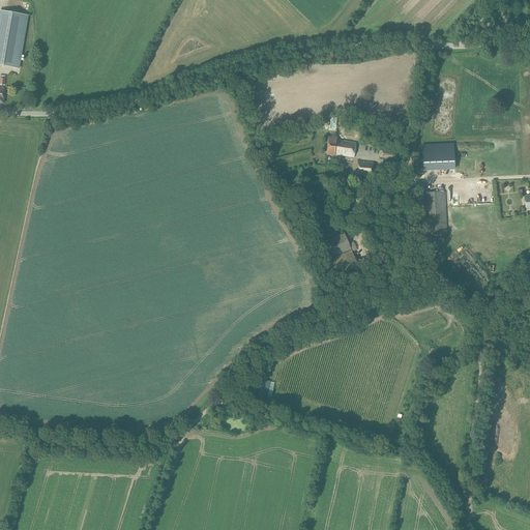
[(27,16),(0,10),(0,65),(19,68),(27,16)]
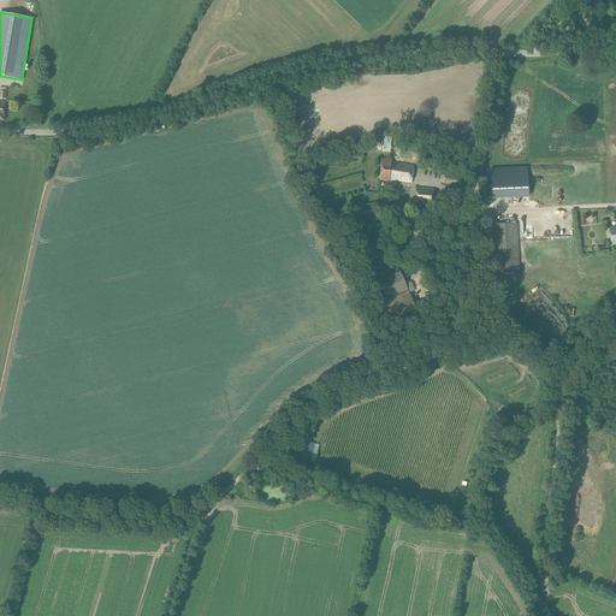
[(412,183),(414,166),(390,163),(391,160),(381,159),(379,179),(389,181),(389,179),(412,183)]
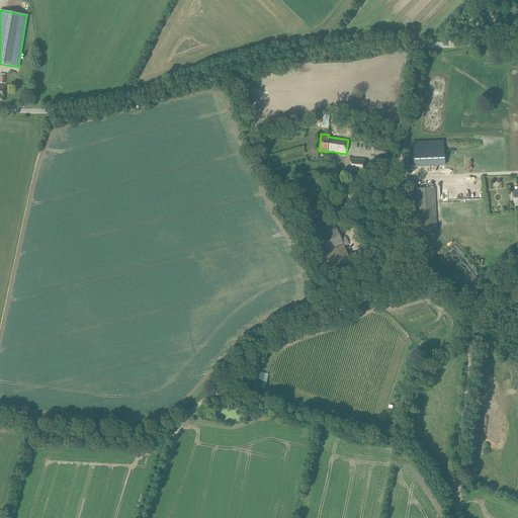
[(443,141),(412,142),(414,167),(444,165),(443,141)]
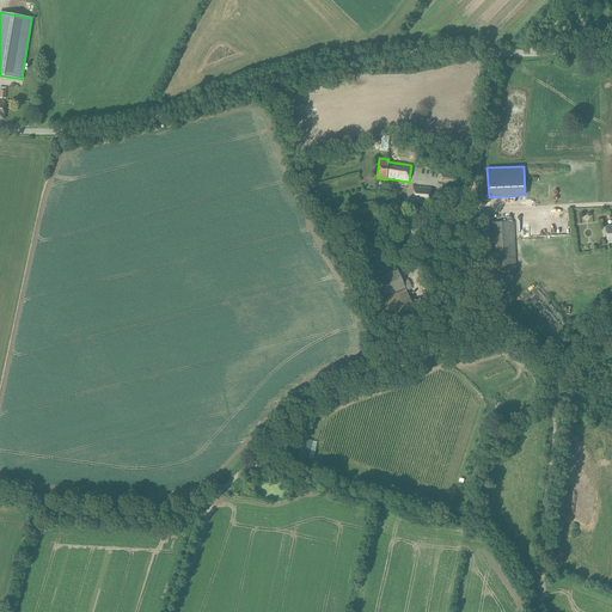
[(457,184),(459,176),(440,172),(439,181),(457,184)]
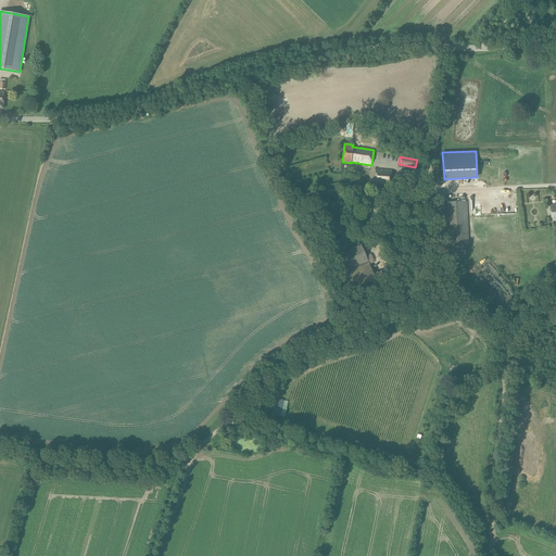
[(390,184),(391,172),(375,172),(374,184),(390,184)]
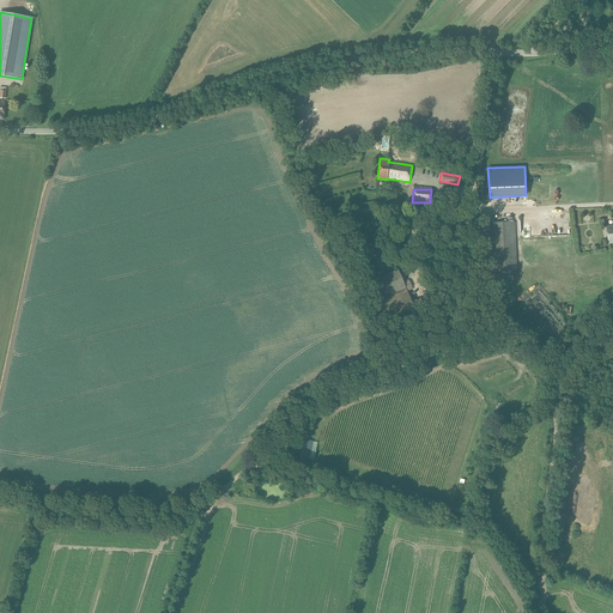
[(384,201),(375,204),(377,213),(387,210),(384,201)]
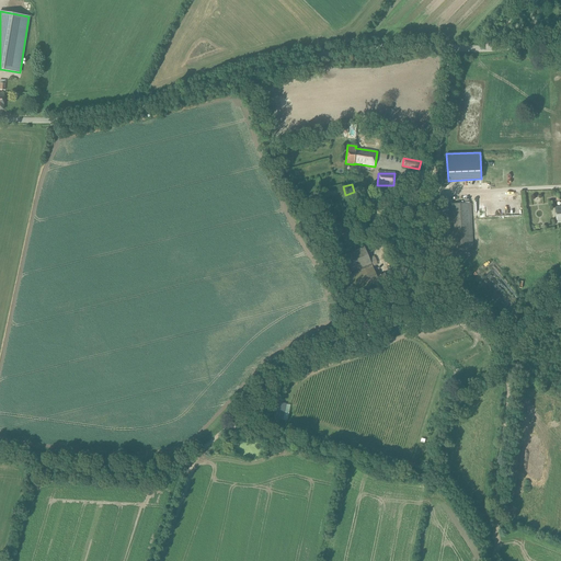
[(340,189),(321,193),(322,198),(341,194),(340,189)]
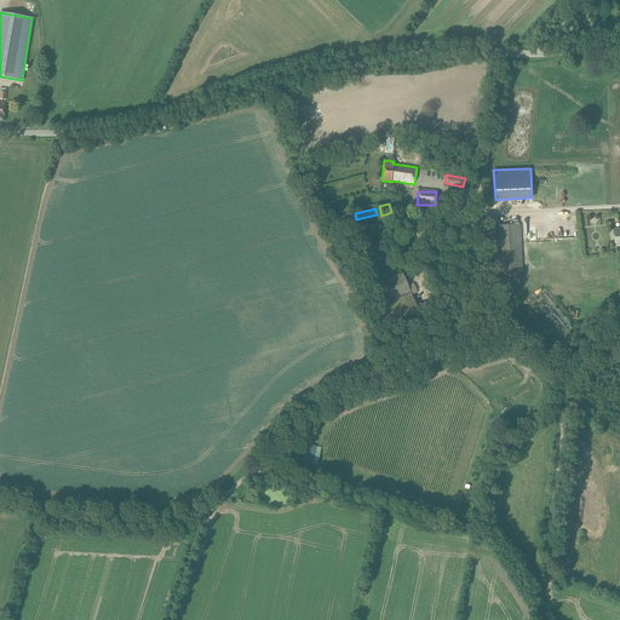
[(498,276),(521,275),(520,224),(495,225),(498,276)]
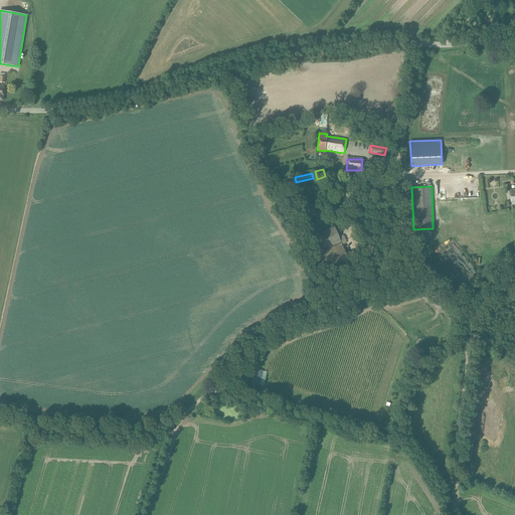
[(317,250),(340,240),(334,227),(311,236),(317,250)]
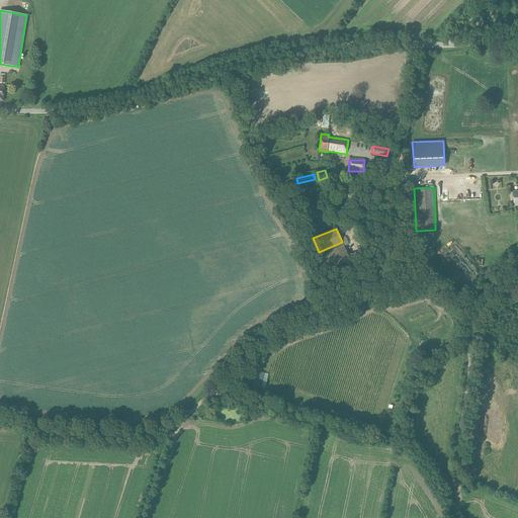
[(452,260),(462,273),(470,268),(472,271),(477,269),(476,267),(459,246),(444,258),(448,263),(452,260)]
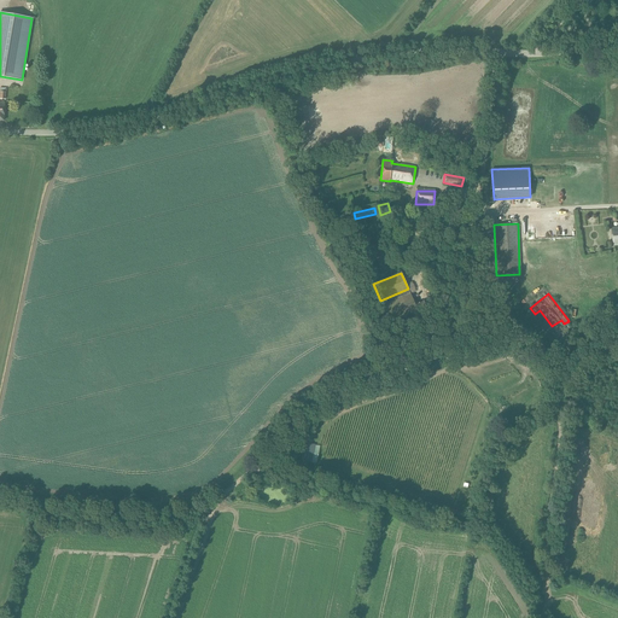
[(389,324),(417,312),(410,295),(382,307),(389,324)]
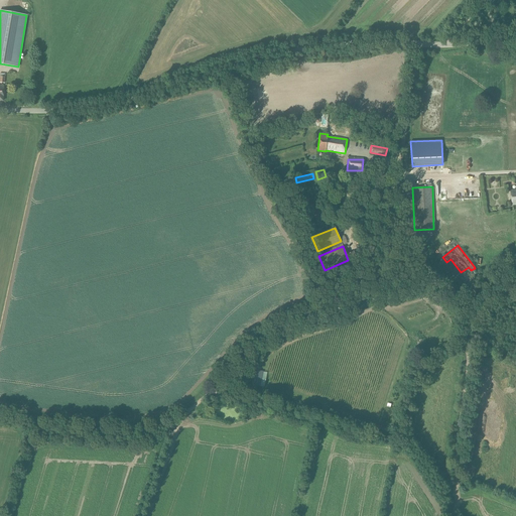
[(255,370),(252,386),(260,387),(263,372),(255,370)]
